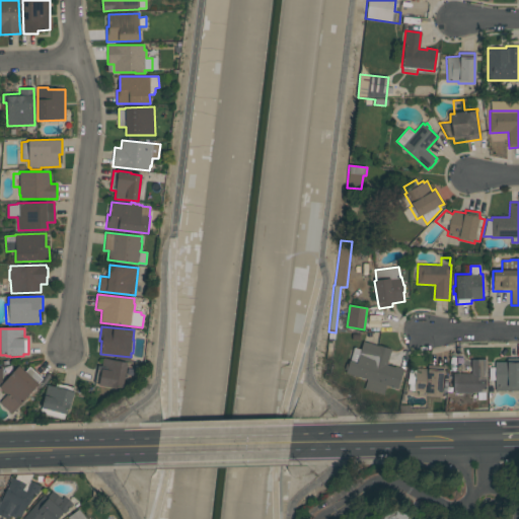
[(386,385),(383,394),(365,389),(367,380),(346,373),(347,370),(345,369),(347,363),(349,364),(354,348),(361,350),(363,342),(378,346),(391,350),(386,365),(394,367),(394,366),(404,369),(398,389),(386,385)]
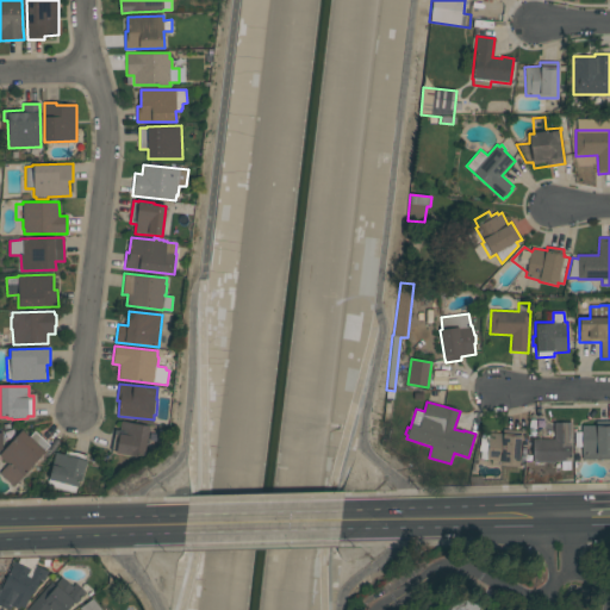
[(149,427),(144,456),(132,455),(132,456),(116,454),(116,452),(111,450),(116,430),(119,431),(122,421),(149,427)]
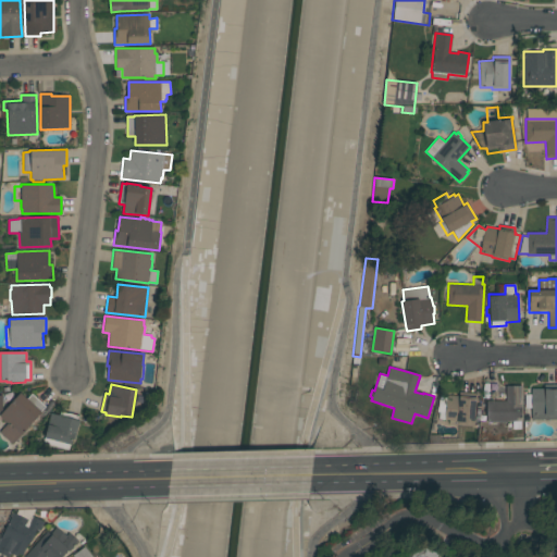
[(531,388),(544,388),(544,384),(556,384),(556,419),(532,420),(531,388)]
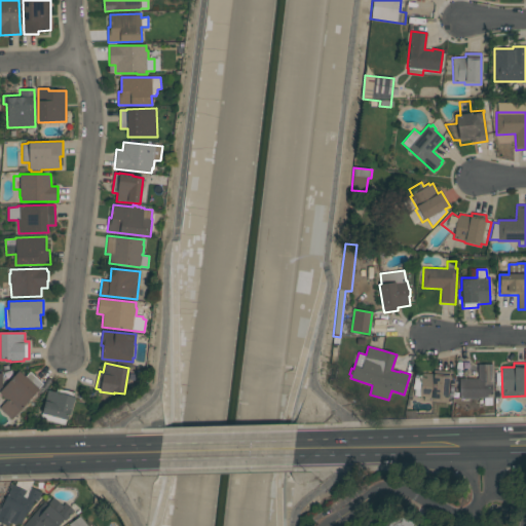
[(494,378),(492,378),(492,399),(459,399),(459,378),(478,378),(478,364),(493,364),(494,378)]
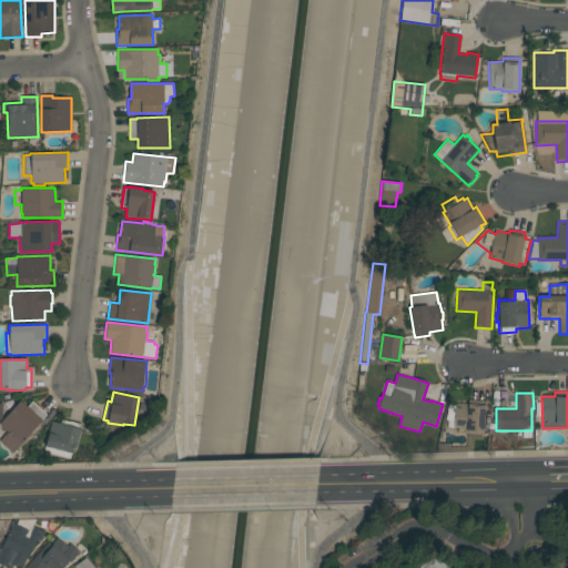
[(486,401),(484,435),(466,433),(465,436),(453,435),(454,421),(445,419),(448,406),(455,406),(455,403),(468,404),(468,399),(486,401)]
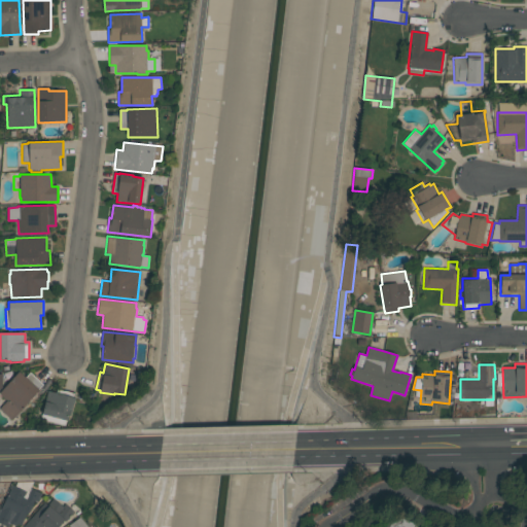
[(0,392),(19,372),(26,378),(30,373),(44,385),(12,420),(0,410),(7,401),(0,394),(0,392)]
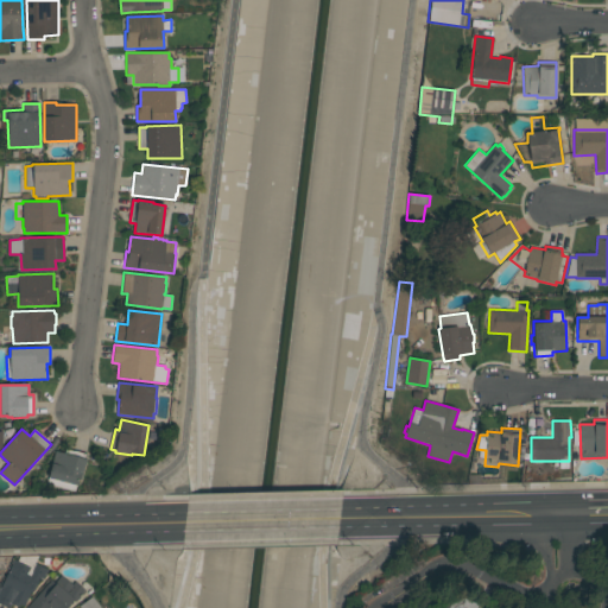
[(46,485),(56,451),(64,454),(67,449),(87,454),(86,460),(87,460),(81,480),(78,479),(75,492),(46,485)]
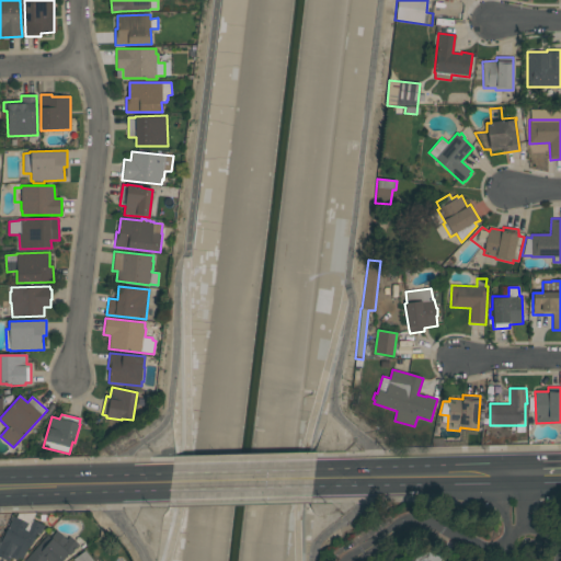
[(0,542),(13,516),(27,524),(31,518),(44,526),(39,535),(37,534),(31,546),(30,545),(24,556),(14,550),(9,560),(7,560),(0,557),(0,542)]
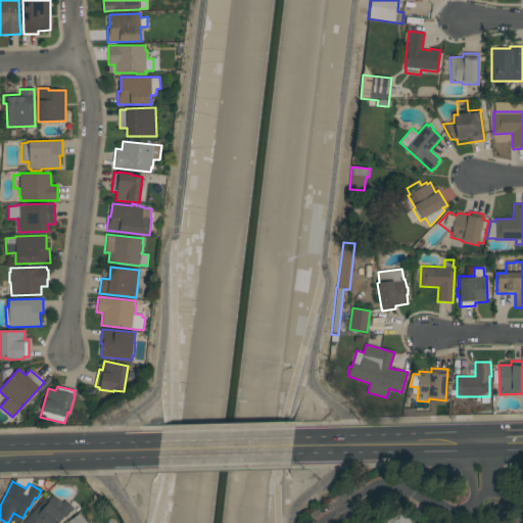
[(22,522),(44,498),(47,502),(53,495),(62,503),(64,501),(74,508),(64,518),(63,517),(57,522),(22,522)]
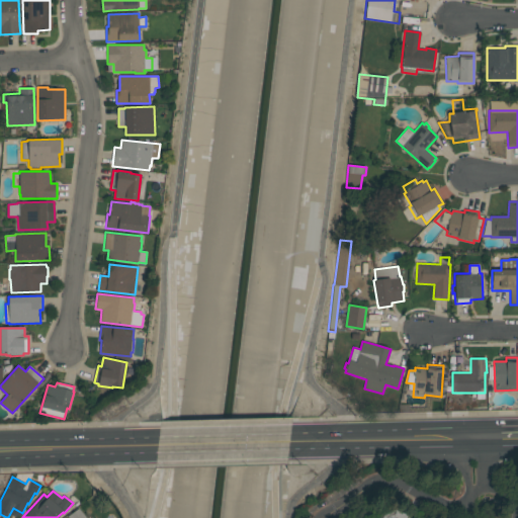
[(379,517),(386,503),(409,513),(406,517),(379,517)]
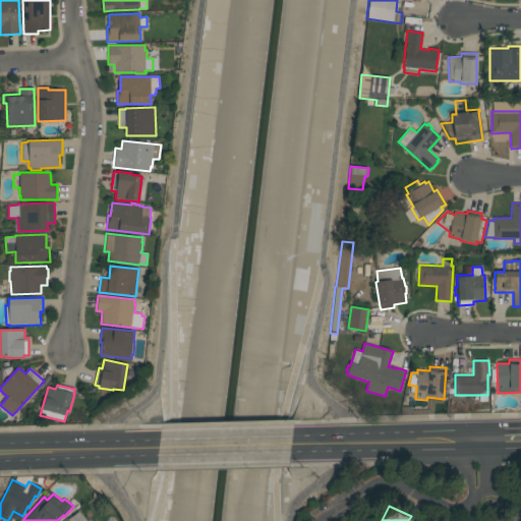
[(87,520),(69,520),(68,519),(79,511),(87,520)]
